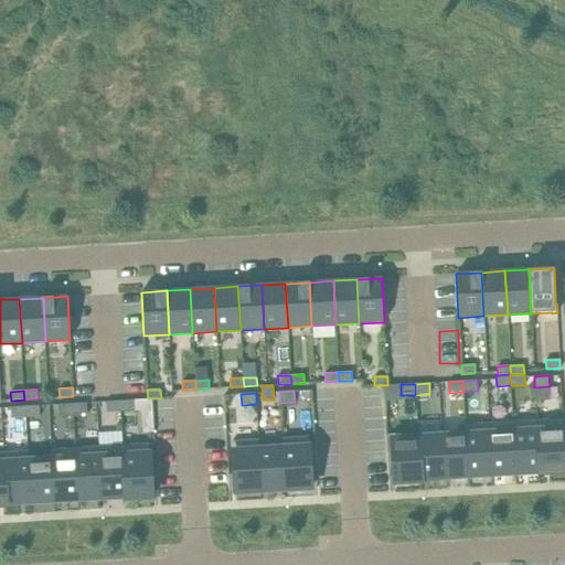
[(135,400),(120,401),(120,412),(135,411),(135,400)]
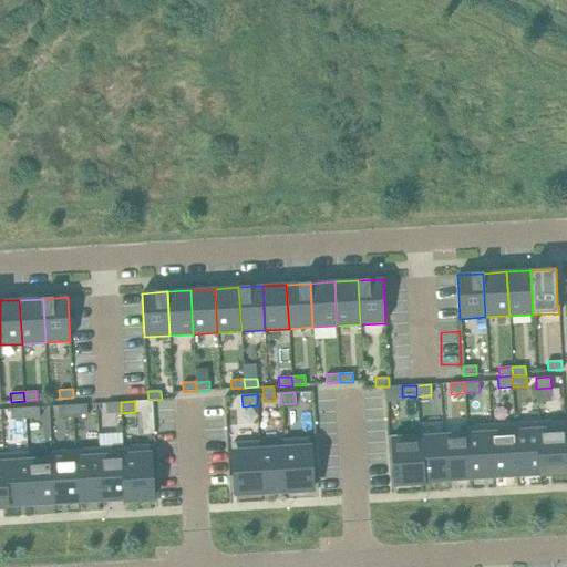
[(121,413),(121,402),(106,403),(106,414),(121,413)]
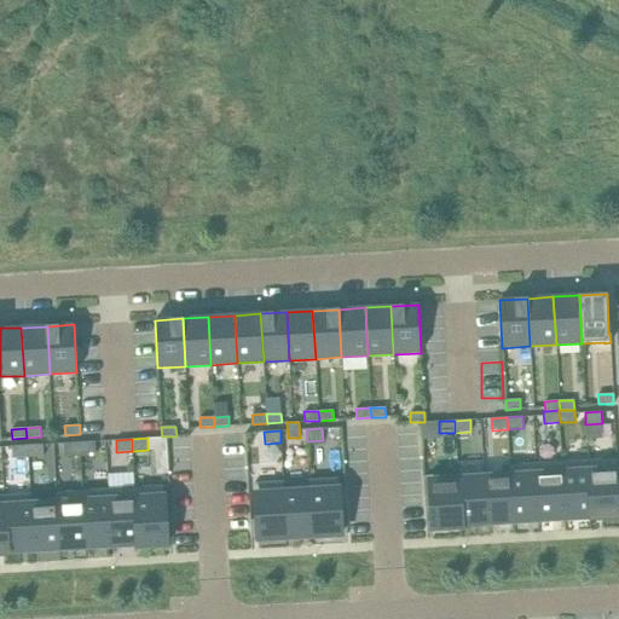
[(94,441),(79,443),(80,455),(96,453),(94,441)]
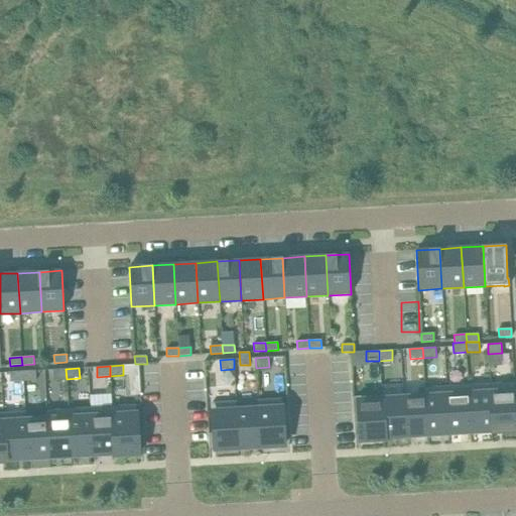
[(67,379),(66,369),(52,369),(53,379),(67,379)]
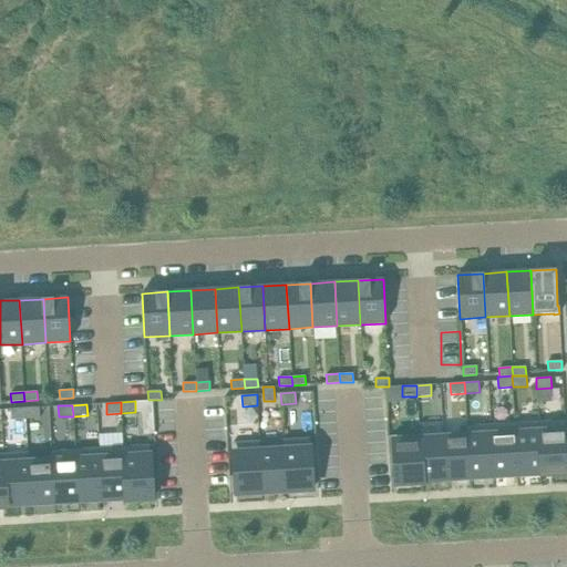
[(39,406),(24,408),(26,419),(40,418),(39,406)]
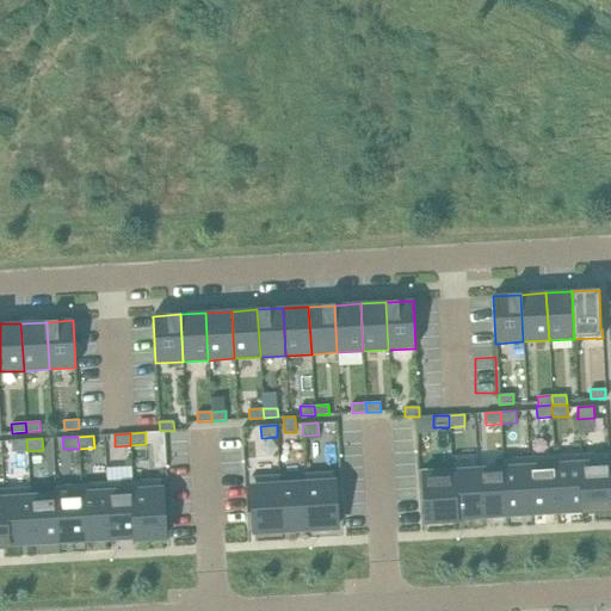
[(28,451),(26,439),(11,440),(12,452),(28,451)]
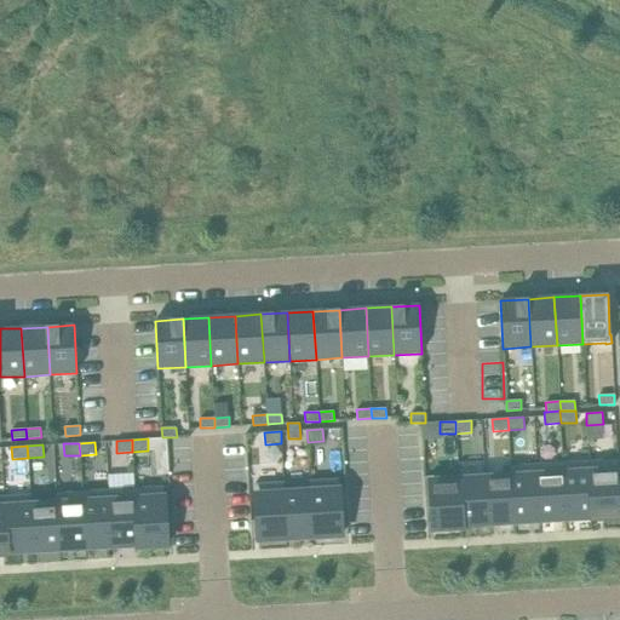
[(589,460),(592,520),(619,517),(619,495),(618,459),(589,460)]
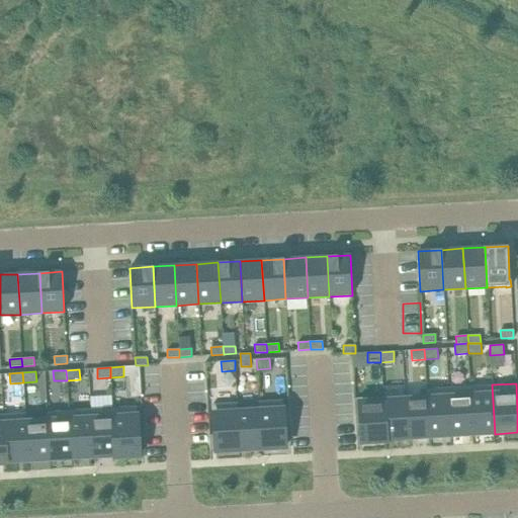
[(470,385),(472,433),(494,432),(494,434),(495,434),(492,384),(470,385)]
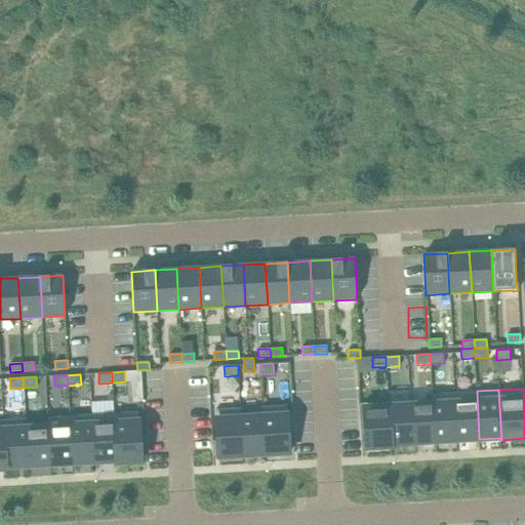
[(454,393),(457,441),(479,439),(477,391),(454,393)]
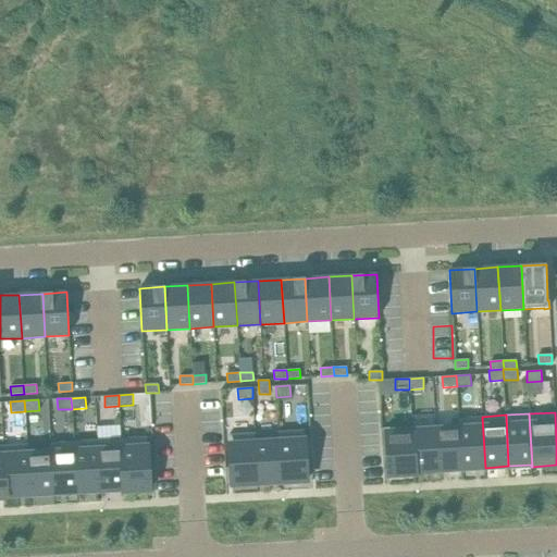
[(461,469),(485,468),(482,417),(458,418),(461,469)]
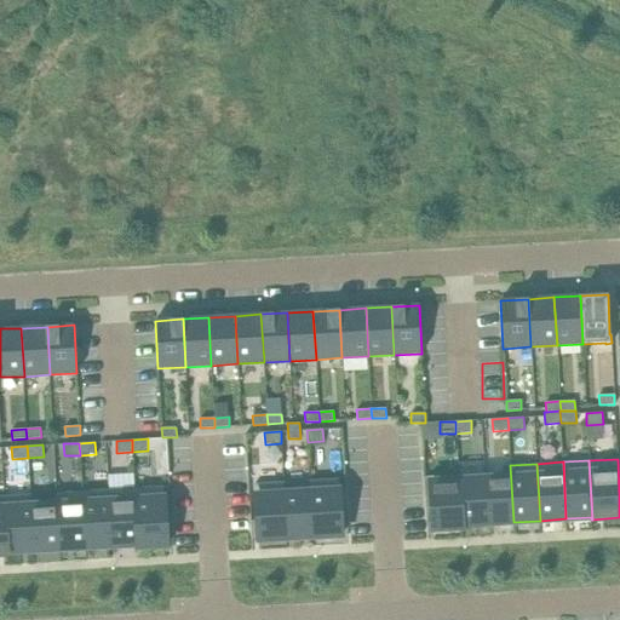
[(510,477),(484,478),(488,523),(514,522),(510,465),(509,465),(510,477)]
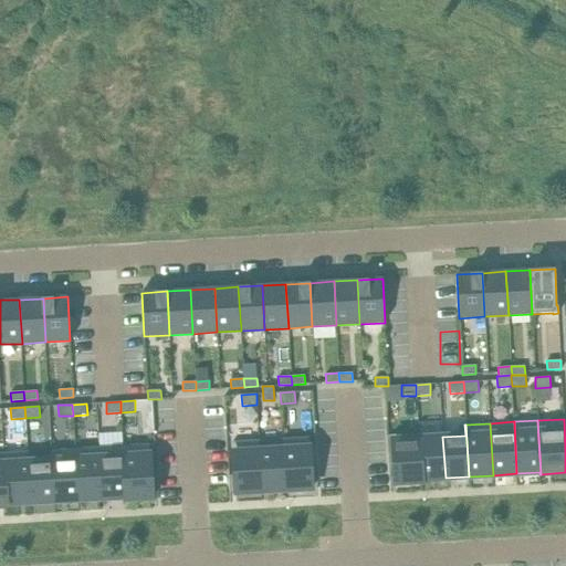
[(419,433),(392,435),(395,483),(421,482),(419,433)]
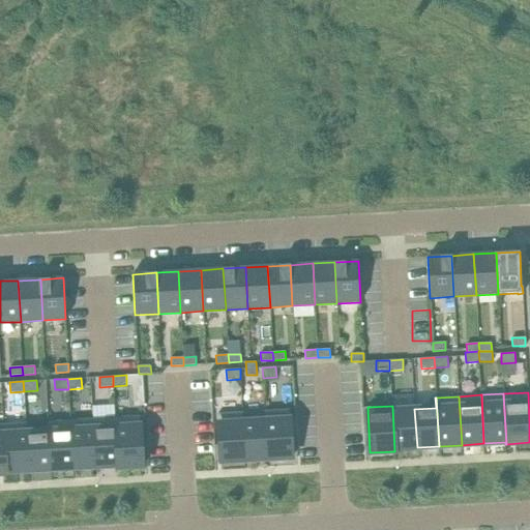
[(392,406),(394,451),(395,451),(395,448),(417,447),(414,409),(393,410),(392,406)]
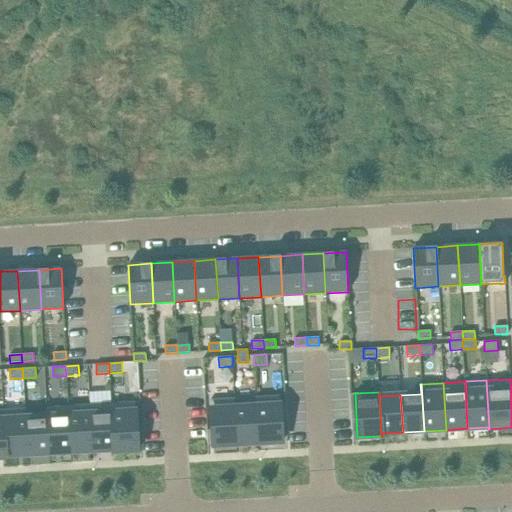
[(256,396),(258,443),(282,442),(279,395),(256,396)]
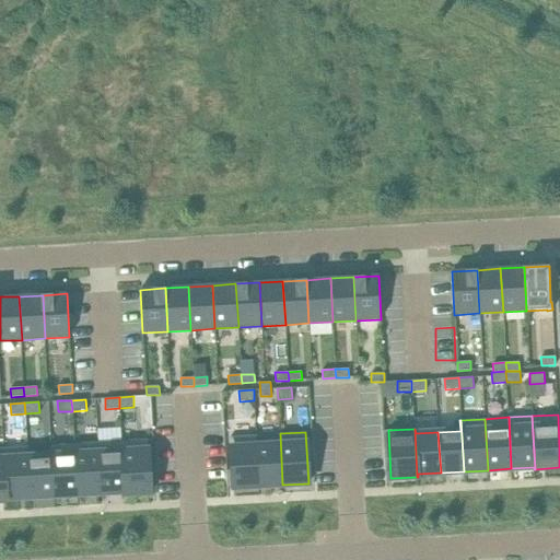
[(256,435),(259,486),(282,485),(280,433),(279,433),(279,439),(257,440),(257,435),(256,435)]
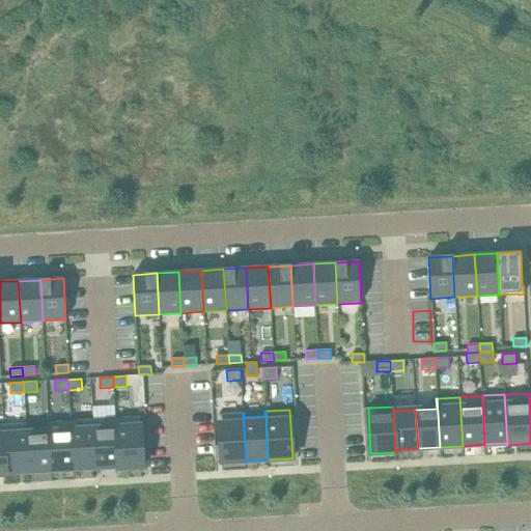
[(221,463),(246,460),(243,413),(218,414),(221,463)]
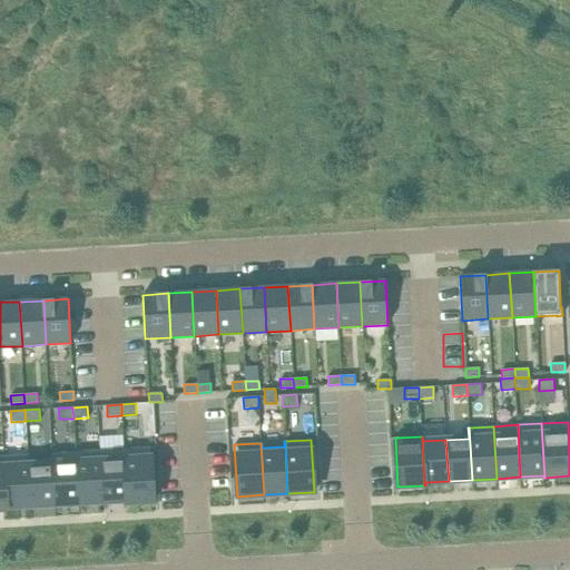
[(150,446),(124,449),(127,503),(154,501),(150,446)]
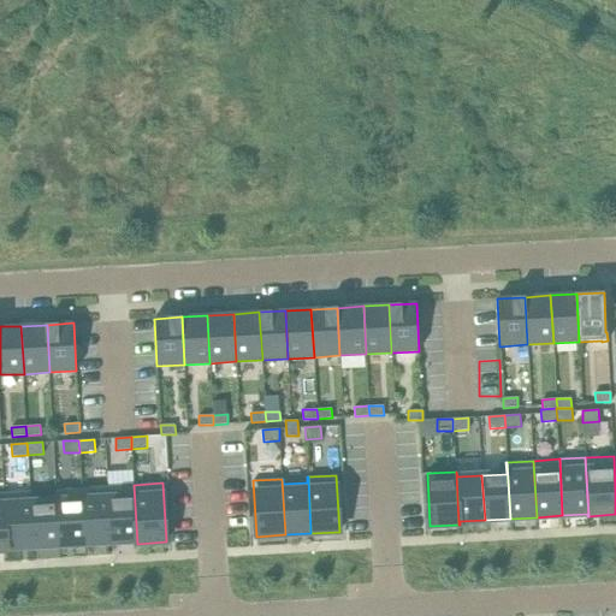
[(108,486),(111,543),(136,540),(136,544),(137,544),(134,485),(108,486)]
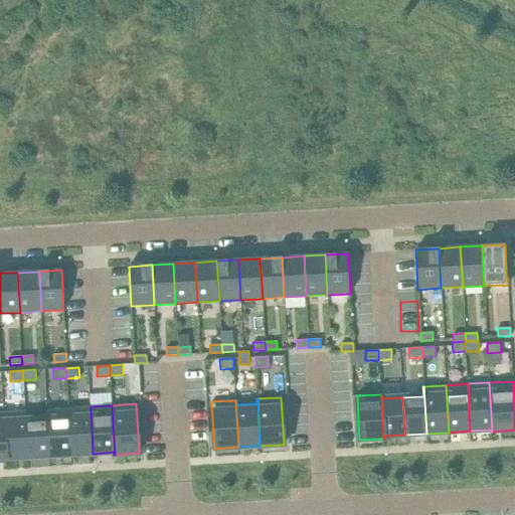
[(91,406),(68,407),(71,455),(93,454),(91,406)]
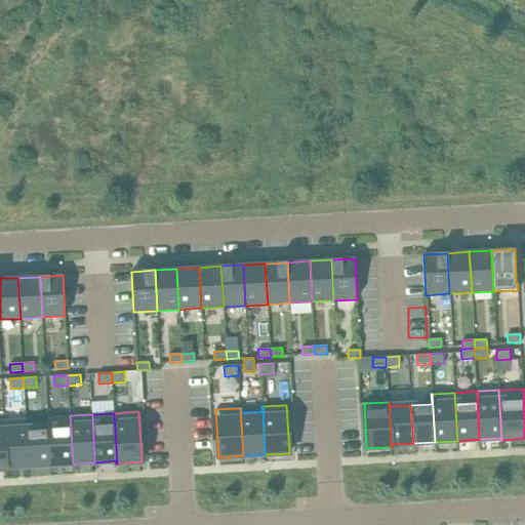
[(70,415),(47,417),(50,465),(73,463),(70,415)]
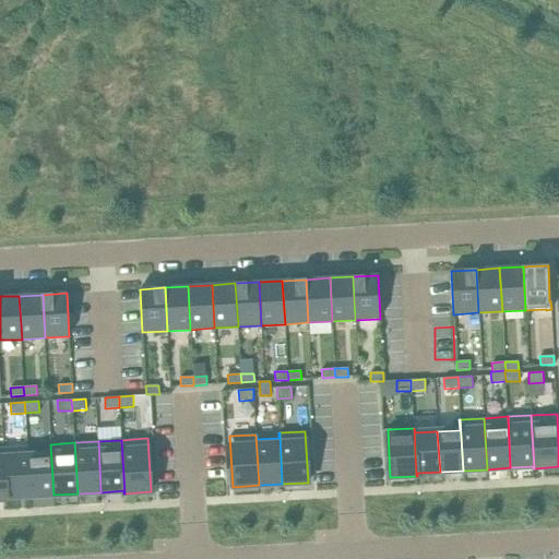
[(27,445),(30,497),(54,495),(50,444),(49,444),(50,454),(28,455),(28,445),(27,445)]
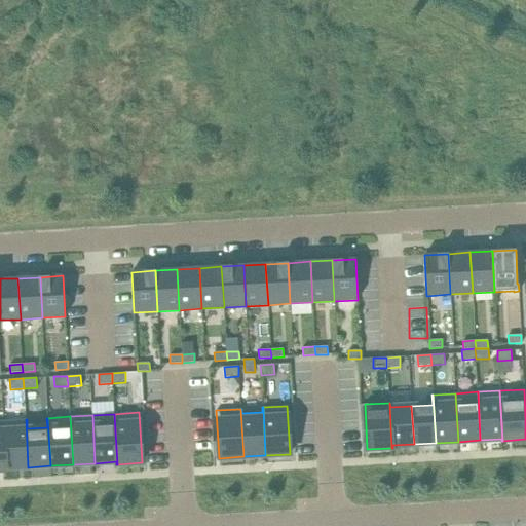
[(26,419),(3,420),(6,471),(7,471),(7,468),(28,467),(26,419)]
